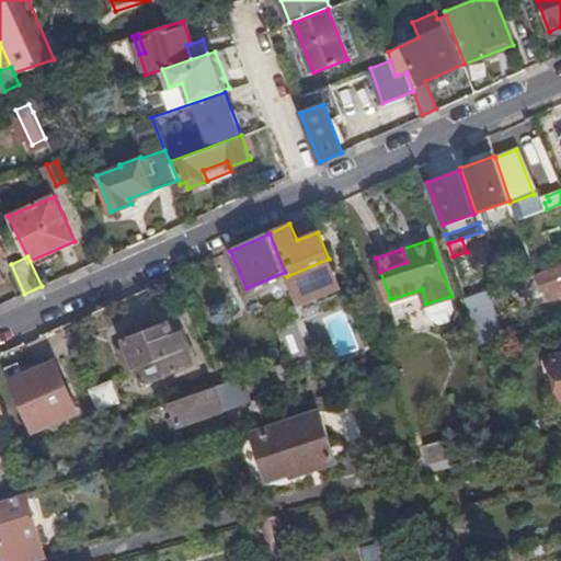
[(560,267),(526,279),(535,305),(560,295),(560,267)]
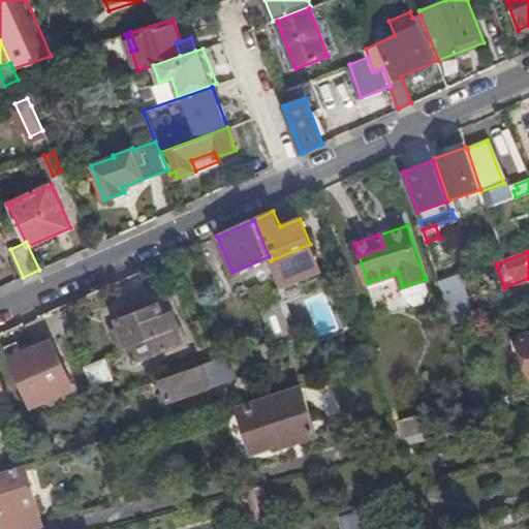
[(450,275),(439,279),(438,280),(453,324),(465,320),(450,275)]
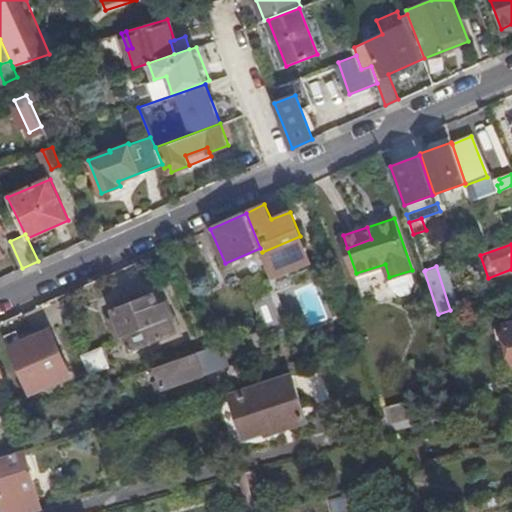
[(416,282),(412,270),(389,277),(394,290),(403,294),(412,292),(416,282)]
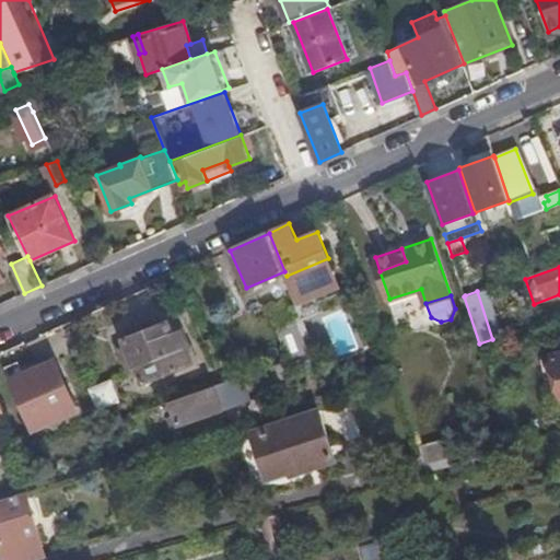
[(308,300),(298,304),(290,306),(296,322),(305,343),(315,340),(310,323),(316,321),(308,300)]
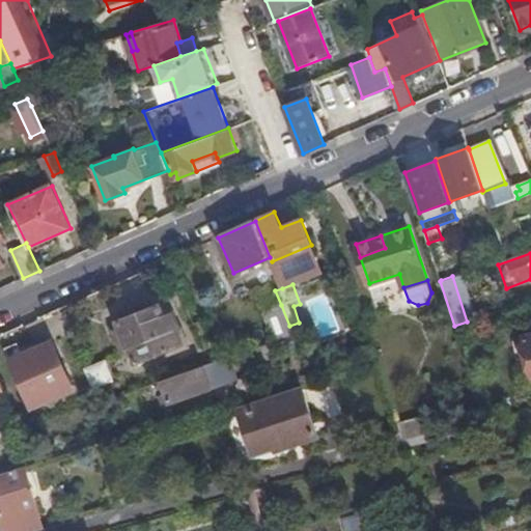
[(169,332),(164,317),(159,305),(117,322),(120,330),(115,331),(119,343),(124,342),(129,344),(136,363),(168,350),(163,335),(169,332)]
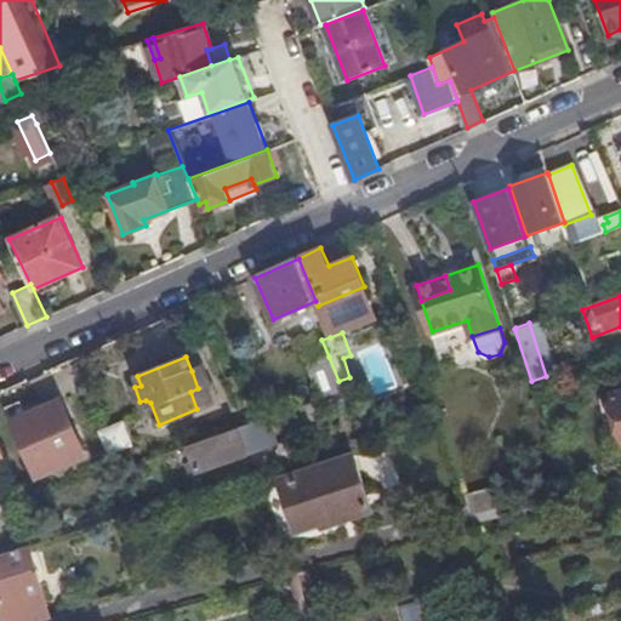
[(342,391),(339,381),(329,357),(309,364),(323,399),(324,398),(342,391)]
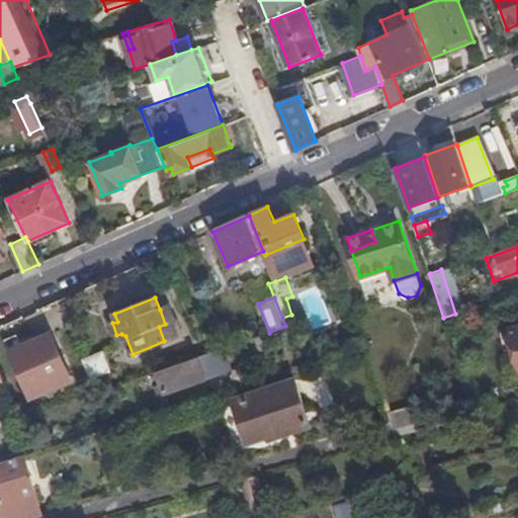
[(167,307),(160,310),(165,324),(159,327),(164,341),(178,335),(167,307)]
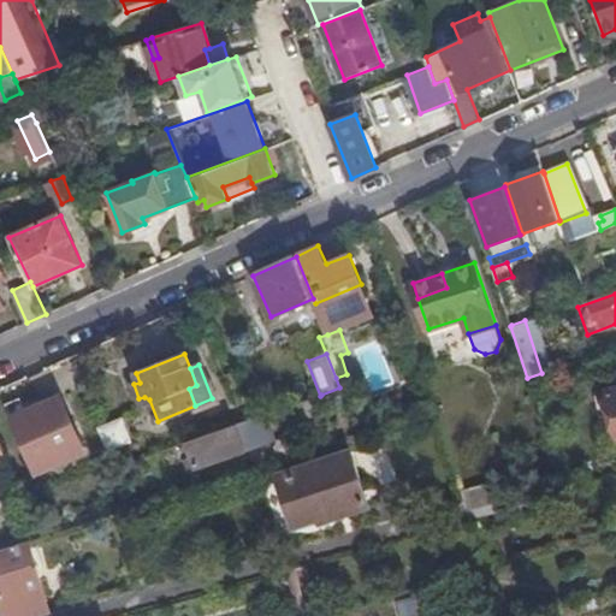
[(347,385),(339,388),(321,395),(327,408),(351,398),(347,385)]
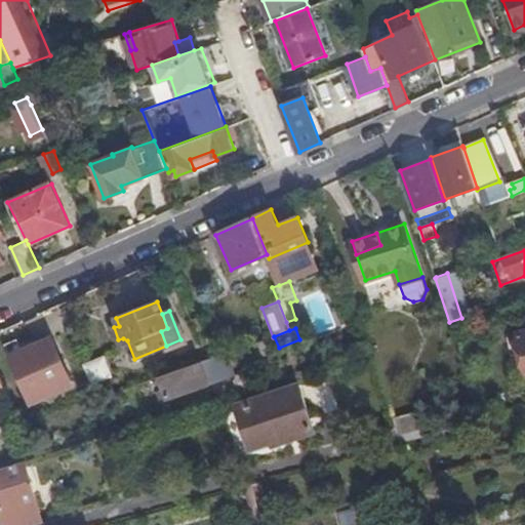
[(50,337),(22,351),(9,356),(31,404),(72,387),(50,337)]
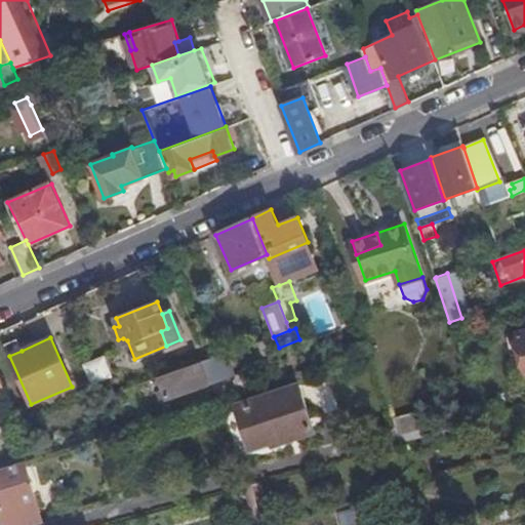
[(9,356),(22,351),(16,339),(4,345),(9,356)]
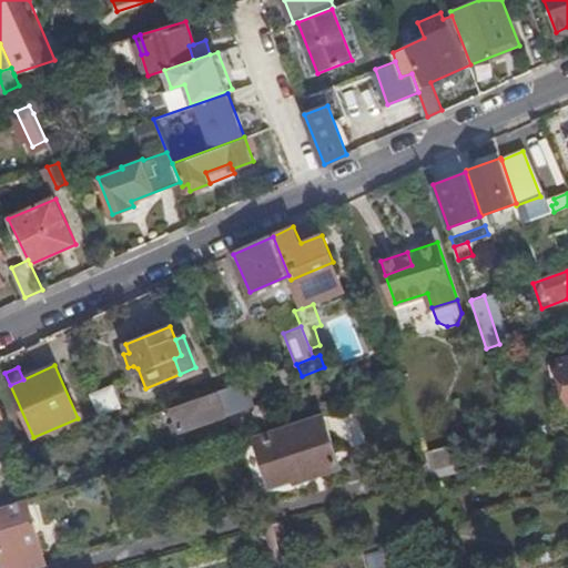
[(246,382),(244,382),(172,408),(175,418),(181,430),(254,404),(246,382)]
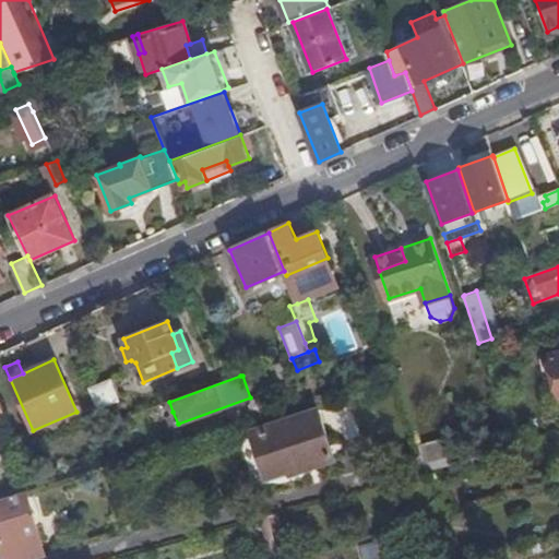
[(93,388),(99,408),(122,401),(116,380),(93,388)]
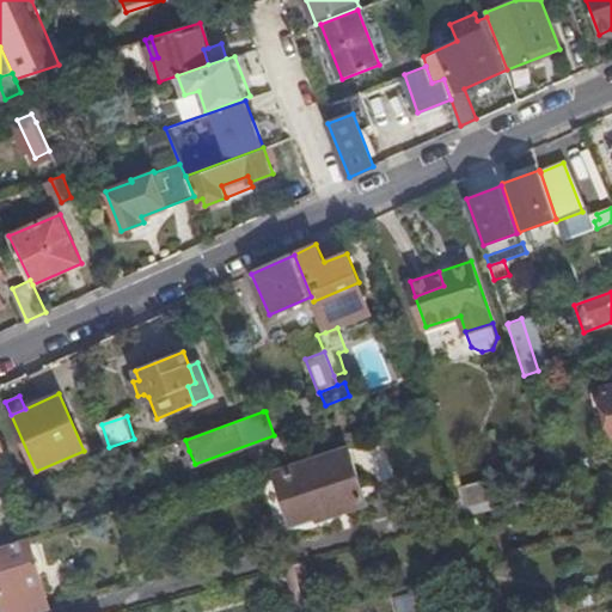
[(368,502),(350,450),(276,472),(293,522),(318,515),(319,519),(368,502)]
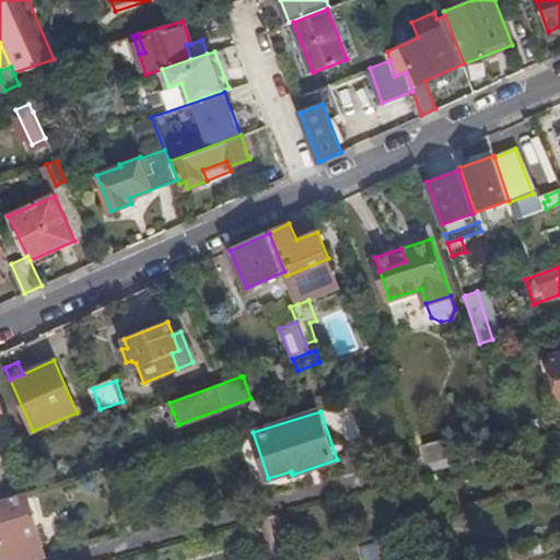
[(178,424),(173,412),(164,416),(168,428),(178,424)]
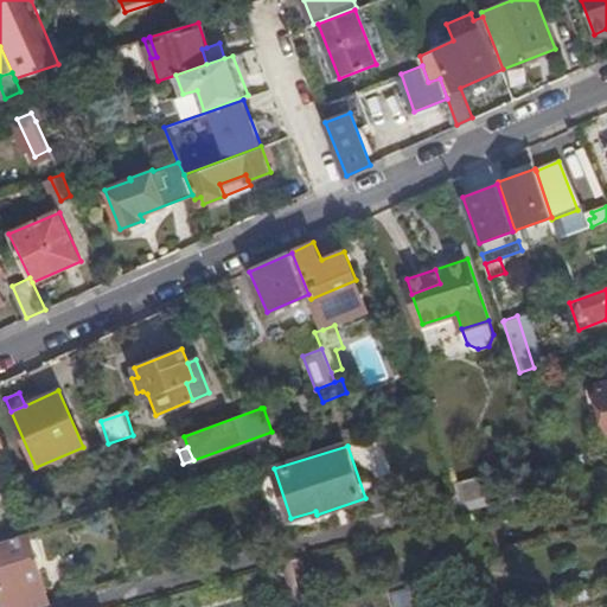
[(493,493),(489,472),(452,481),(457,503),(493,493)]
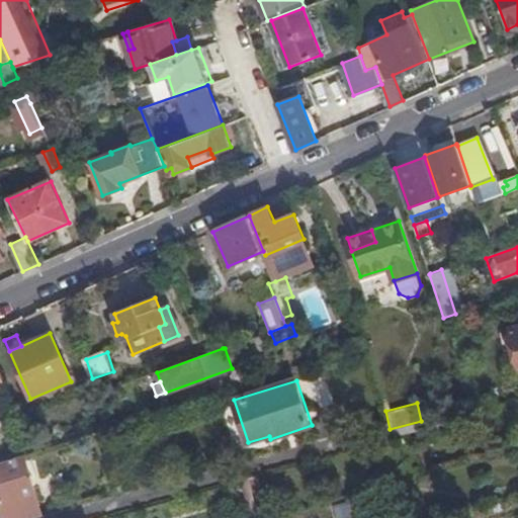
[(52,462),(47,447),(34,450),(0,461),(0,499),(1,504),(35,494),(28,469),(52,462)]
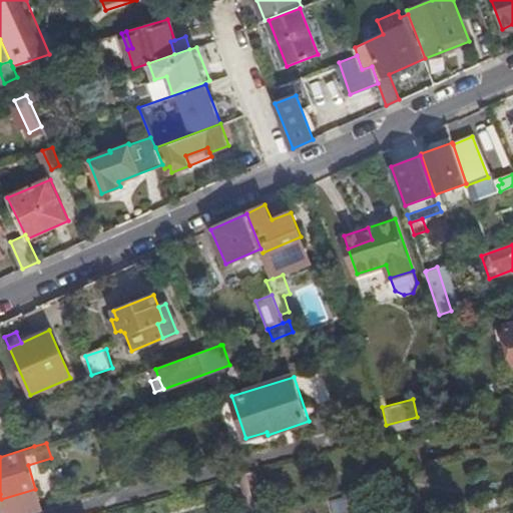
[(267,510),(255,471),(243,474),(253,512),(267,510)]
